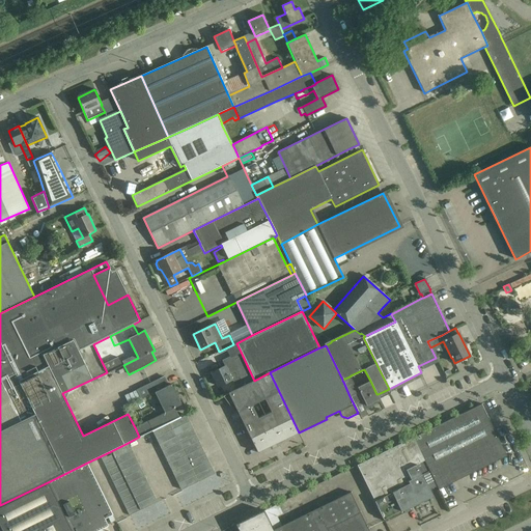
[(236,389),(254,381),(241,352),(222,360),(224,366),(212,372),(218,387),(231,380),(236,389)]
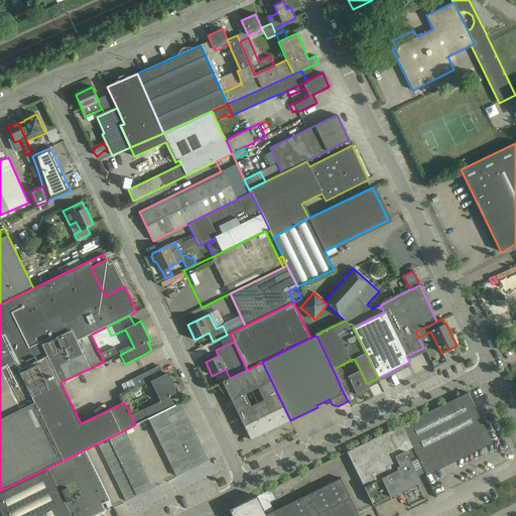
[(100,354),(103,360),(117,353),(114,347),(100,354)]
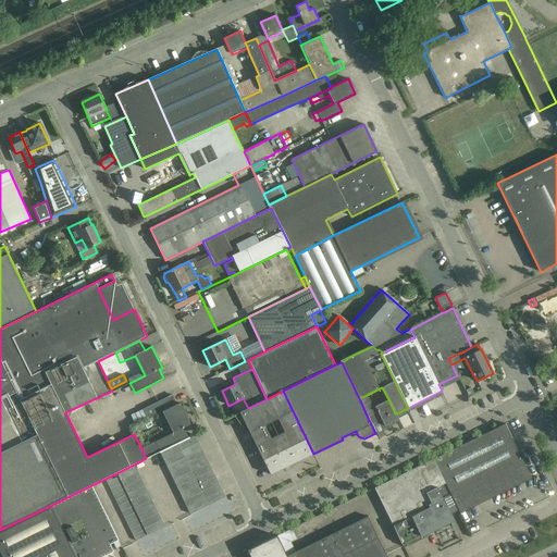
[(245,430),(247,428),(271,474),(313,454),(283,391),(267,399),(248,408),(239,412),(234,416),(245,430)]
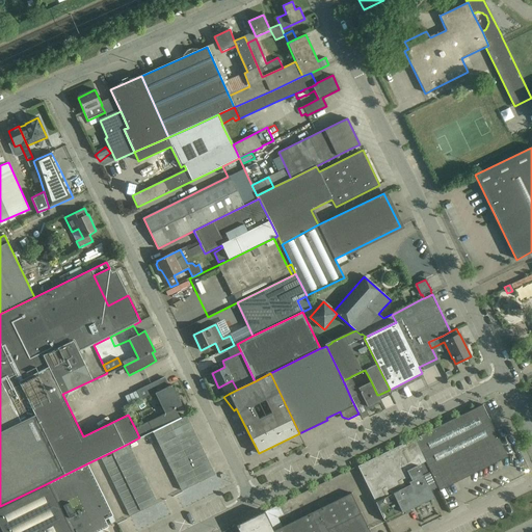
[(361,396),(358,393),(360,392),(357,388),(356,389),(353,383),(354,383),(351,376),(350,377),(343,380),(343,381),(344,382),(350,397),(351,399),(354,404),(357,403),(361,396)]
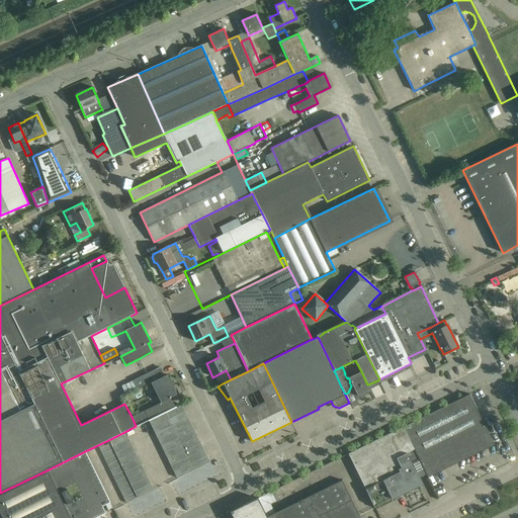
[(151,383),(160,378),(156,369),(133,380),(138,390),(151,383)]
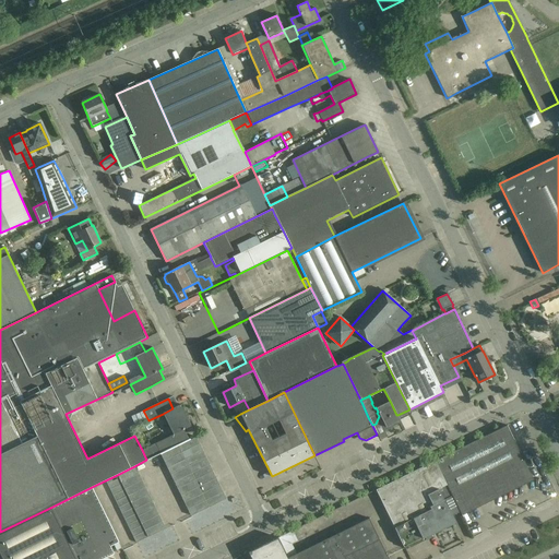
[(372,403),(371,403),(375,408),(376,407),(378,412),(384,424),(382,425),(384,430),(392,427),(392,425),(400,420),(397,415),(396,415),(390,401),(383,404),(381,399),(372,403)]
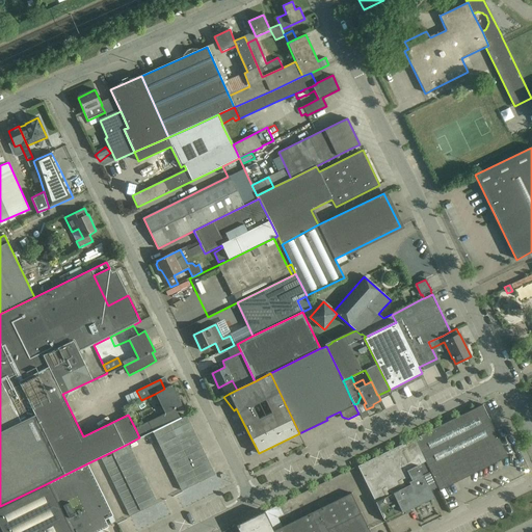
[(171,384),(164,389),(155,394),(165,414),(176,408),(182,405),(171,384)]
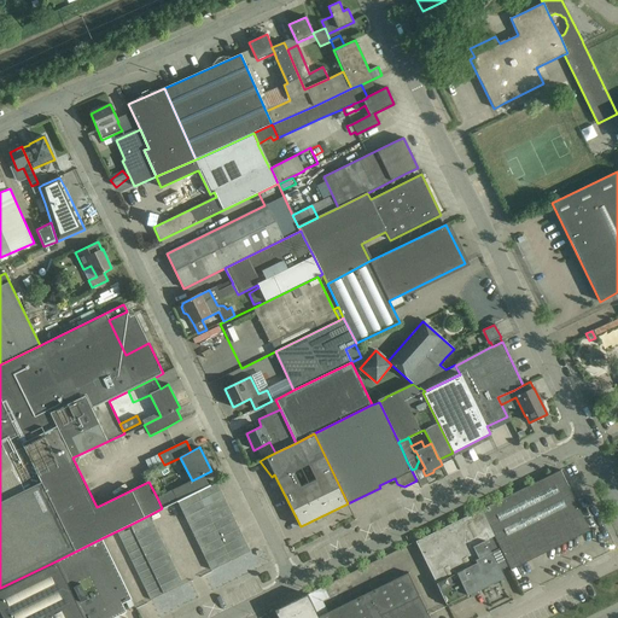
[(560,471),(481,509),(499,548),(500,548),(511,570),(511,569),(589,531),(560,471)]
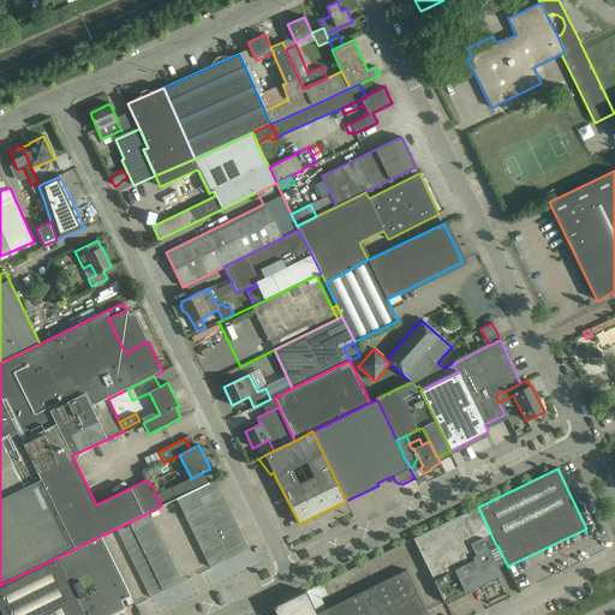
[(161,506),(174,500),(208,483),(203,472),(191,478),(156,495),(161,506)]
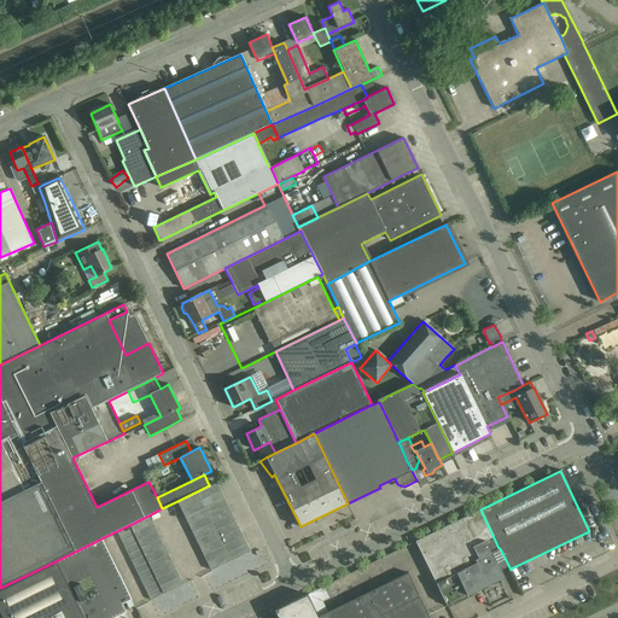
[(210,485),(197,493),(200,500),(220,490),(219,487),(216,483),(210,485)]
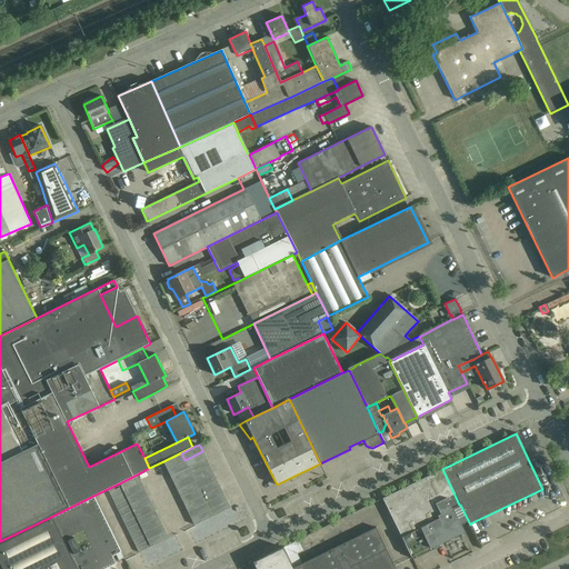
[(202,451),(185,460),(188,467),(206,458),(202,451)]
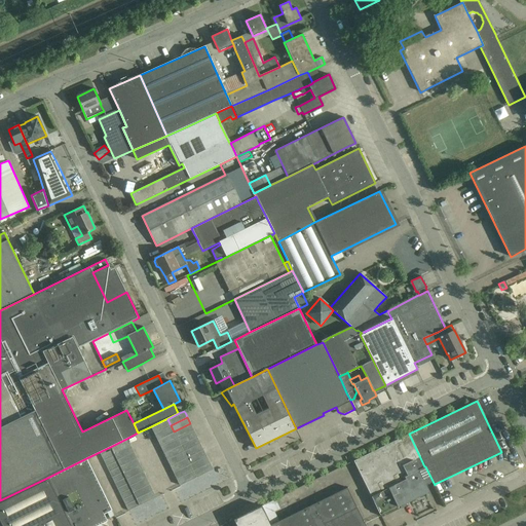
[(167,419),(151,427),(154,434),(171,425),(167,419)]
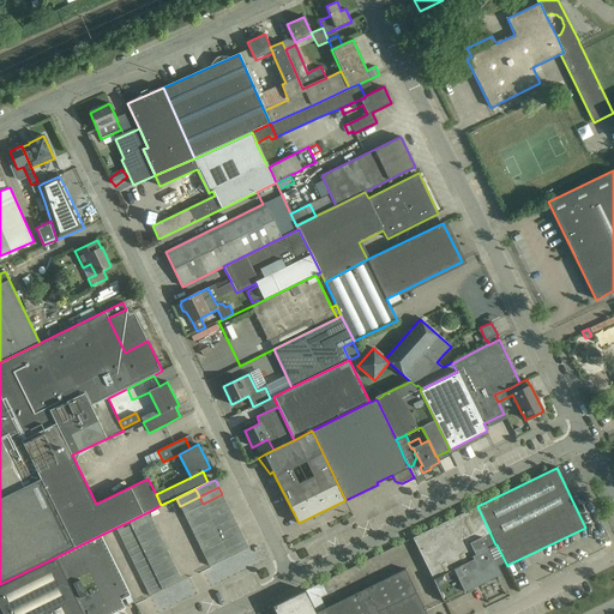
[(222,494),(203,504),(206,512),(226,503),(222,494)]
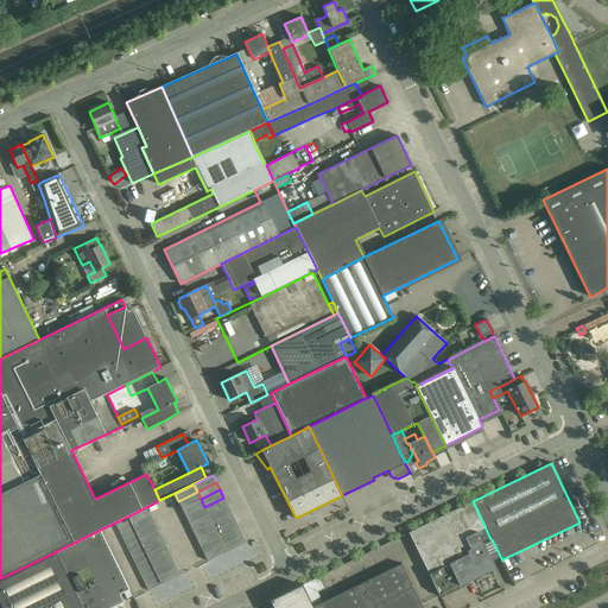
[(197,492),(178,501),(182,508),(201,499),(197,492)]
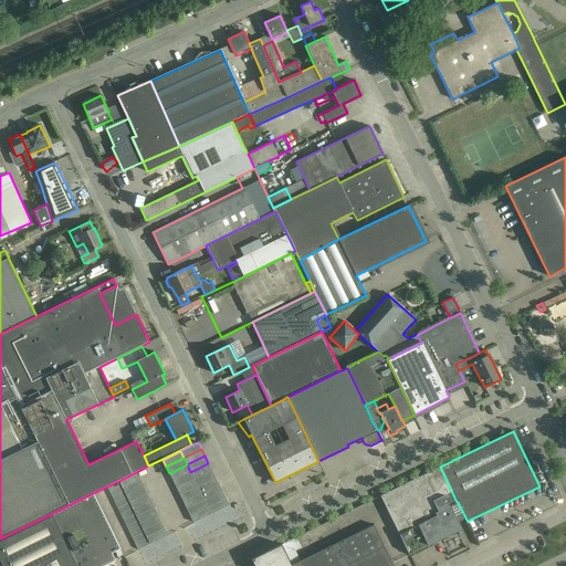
[(208,463),(190,472),(194,479),(211,470),(208,463)]
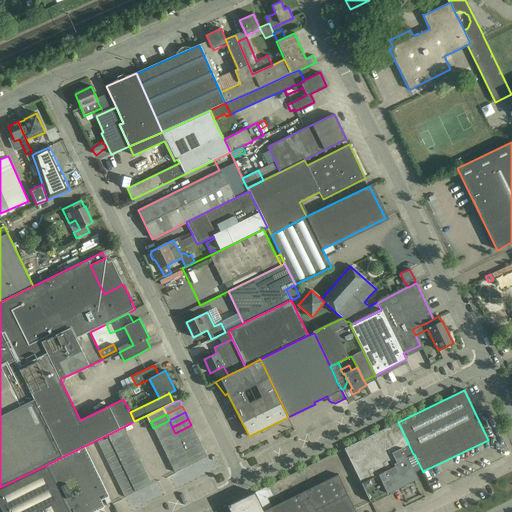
[(169,420),(153,428),(156,434),(172,427),(169,420)]
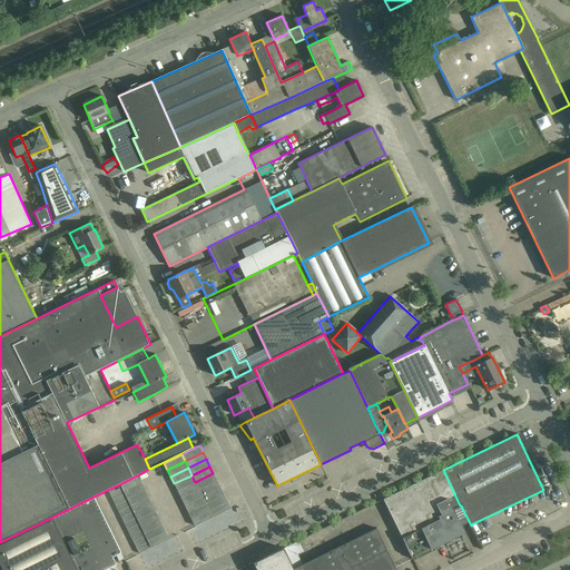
[(460,505),(443,470),(428,478),(455,536),(463,531),(452,510),(460,505)]
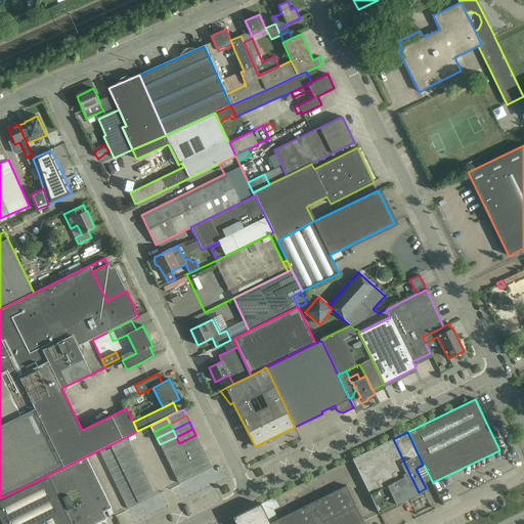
[(195,435),(179,443),(182,449),(199,441),(195,435)]
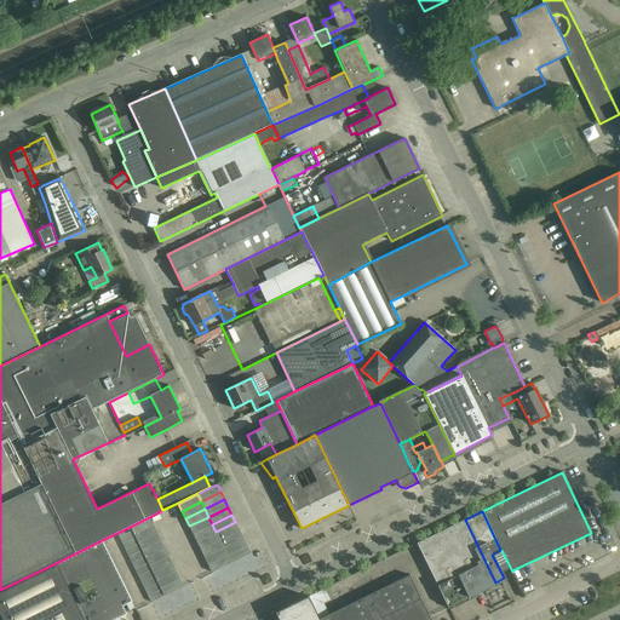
[(137,523),(130,527),(131,529),(133,534),(154,524),(150,517),(149,517),(137,523)]
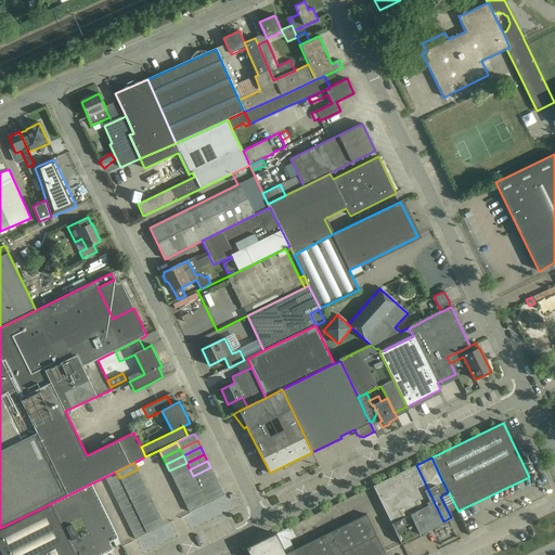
[(186,463),(169,470),(172,478),(190,469),(186,463)]
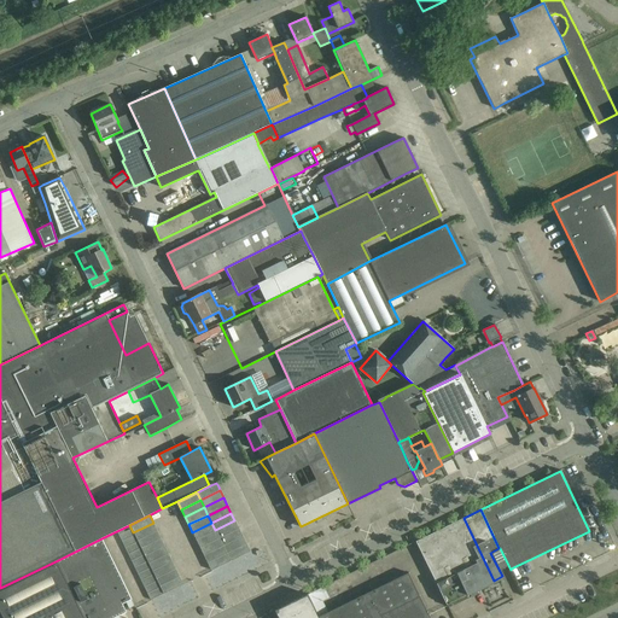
[(494,581),(464,518),(415,541),(442,596),(447,607),(468,596),(467,594),(494,581)]
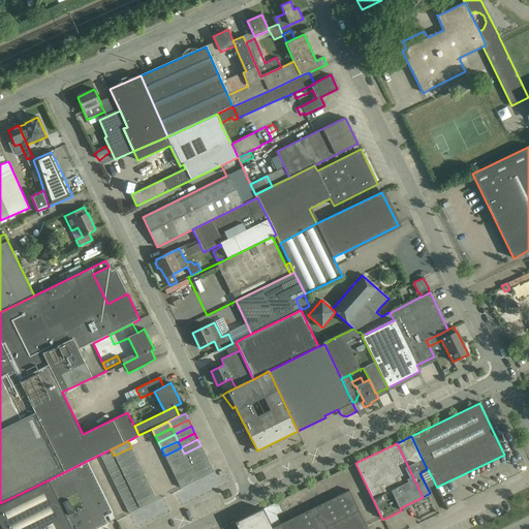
[(200,445),(184,454),(187,460),(204,452),(200,445)]
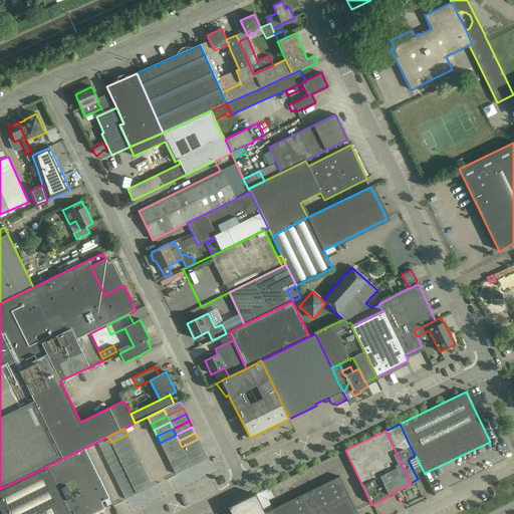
[(127,435),(110,443),(111,445),(113,450),(131,442),(127,435)]
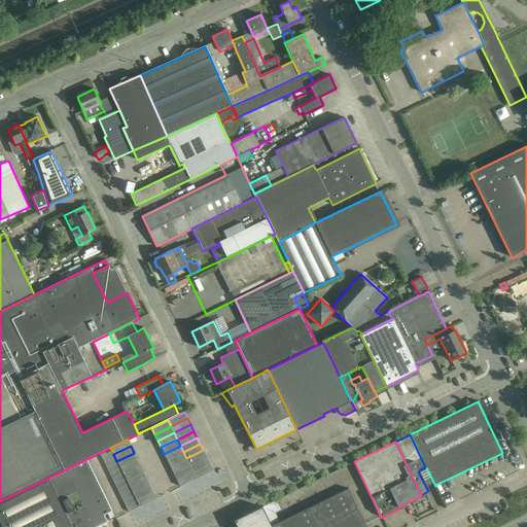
[(180,446),(164,454),(167,460),(183,452),(180,446)]
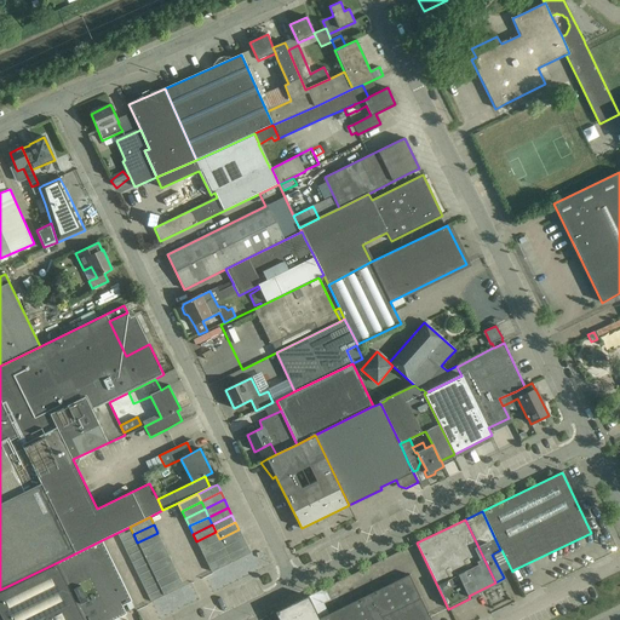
[(131,529),(118,535),(119,537),(122,543),(135,537),(133,534),(131,529)]
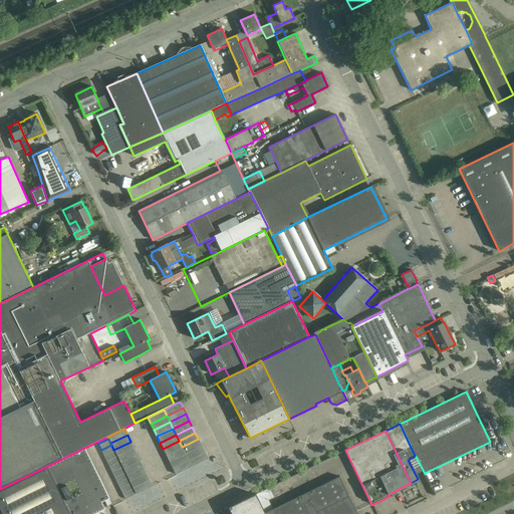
[(198,439),(182,447),(185,454),(202,446),(198,439)]
